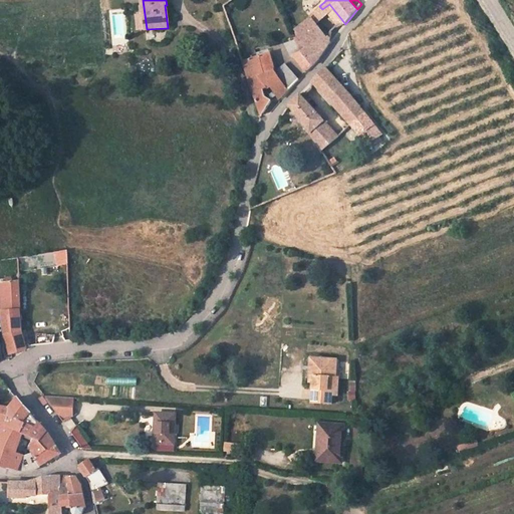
[(322,9),(337,28),(345,24),(329,4),(322,9)]
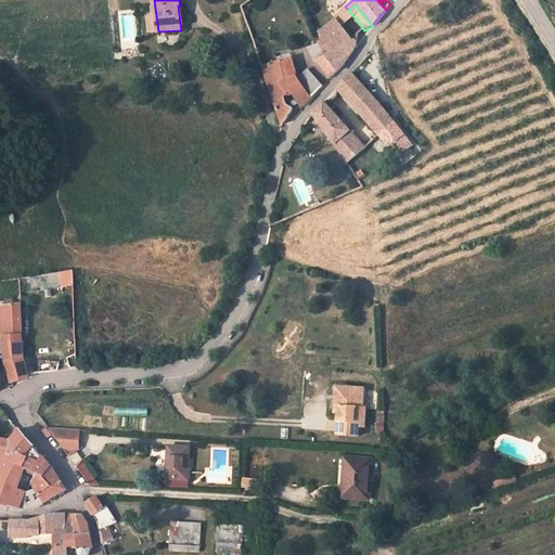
[(337,20),(332,14),(321,22),(326,28),(337,20)]
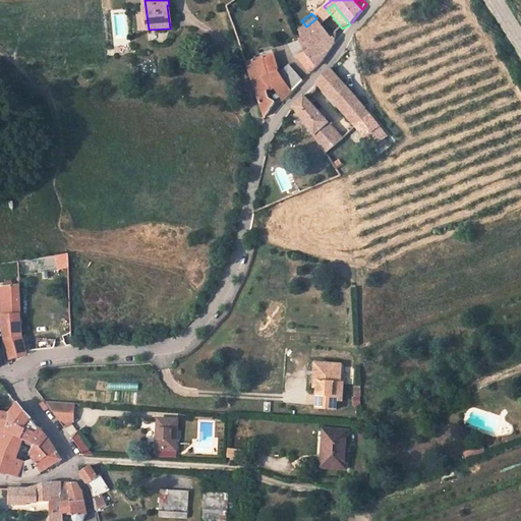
[(330,37),(316,18),(306,26),(301,31),(305,38),(303,40),(299,41),(305,52),(316,66),(320,64),(329,51),(335,42),(336,37),(334,34),(330,37)]
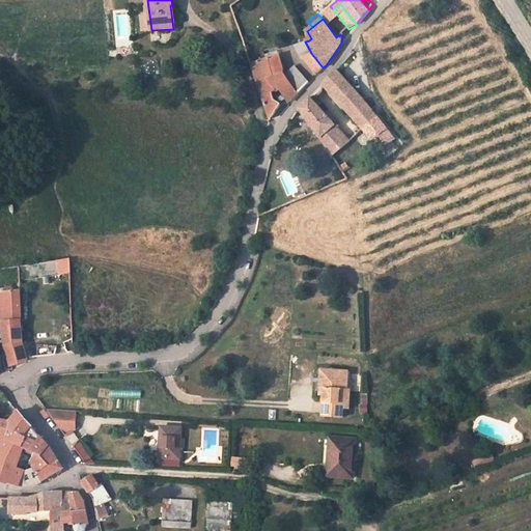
[(303,56),(311,53),(305,42),(296,46),(301,57),(303,56)]
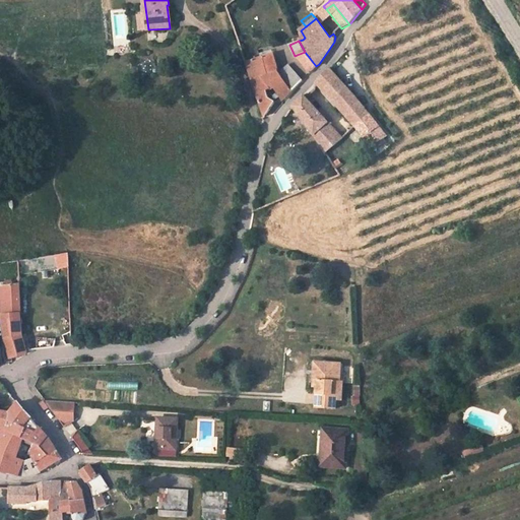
[(297,55),(310,73),(316,66),(305,52),(297,55)]
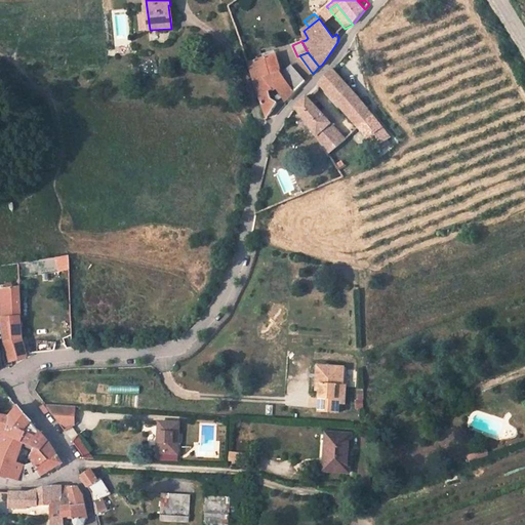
[(282,75),(276,55),(249,64),(268,118),(277,105),(279,102),(277,99),(275,103),(273,102),(270,92),(273,90),(272,87),(275,85),(277,88),(285,102),(294,92),(282,75)]
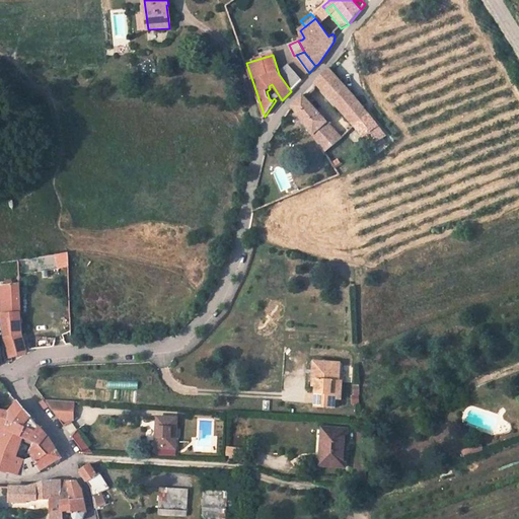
[(345,75),(335,64),(330,69),(340,80),(345,75)]
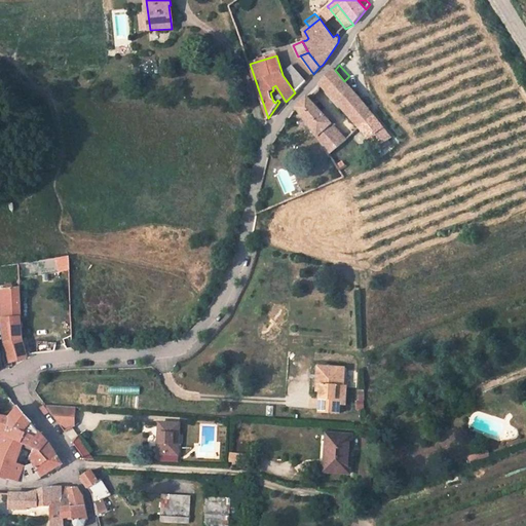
[(292,67),(283,75),(295,92),(305,82),(292,67)]
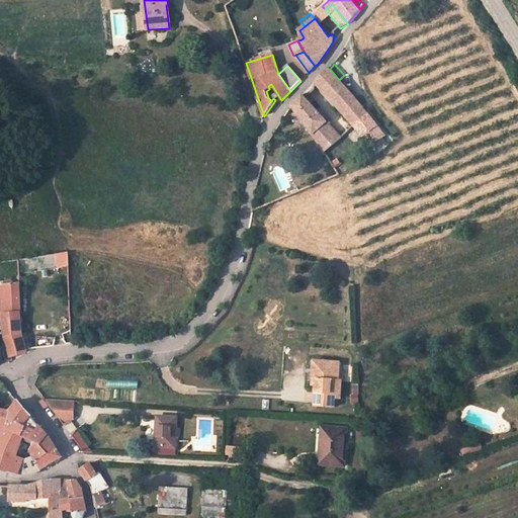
[(361,138),(368,147),(384,136),(359,103),(339,80),(330,69),(316,84),(362,137),(361,138)]
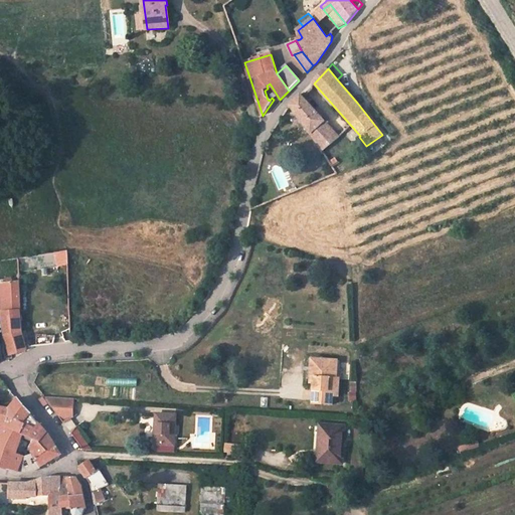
[(291,107),(315,140),(321,135),(317,130),(321,126),(323,129),(328,125),(304,99),(301,96),(291,107)]
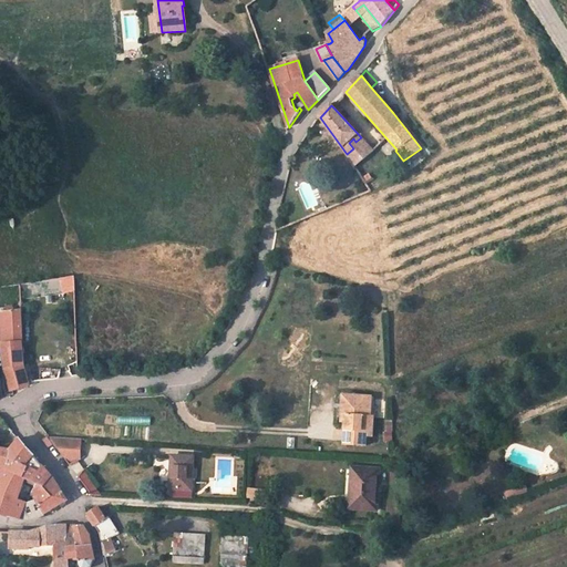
[(347,154),(356,167),(373,152),(361,137),(356,142),(353,138),(349,143),(353,148),(347,154)]
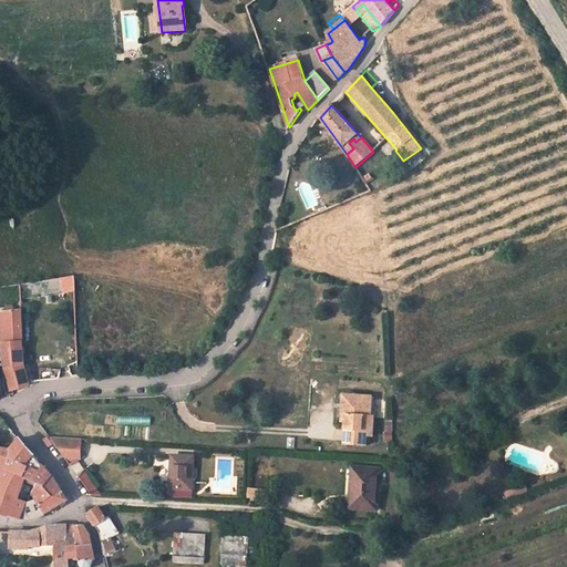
[(374,179),(370,175),(364,179),(367,184),(374,179)]
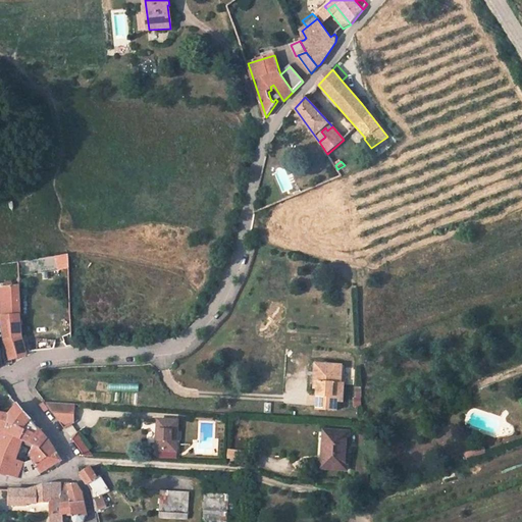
[(2,299),(2,316),(21,315),(19,285),(11,286),(2,289),(2,299)]
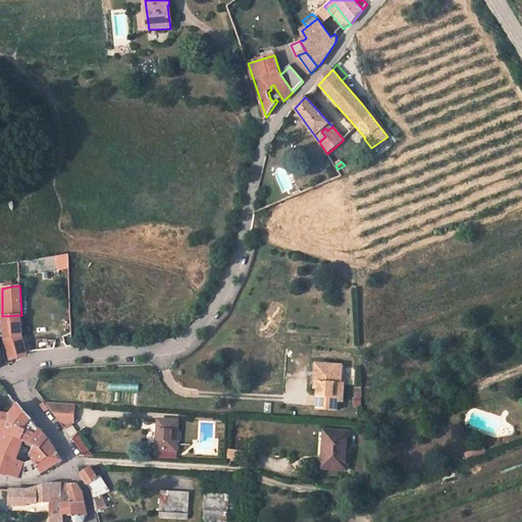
[(22,336),(21,315),(2,316),(5,341),(11,360),(12,360),(28,355),(27,354),(22,336)]
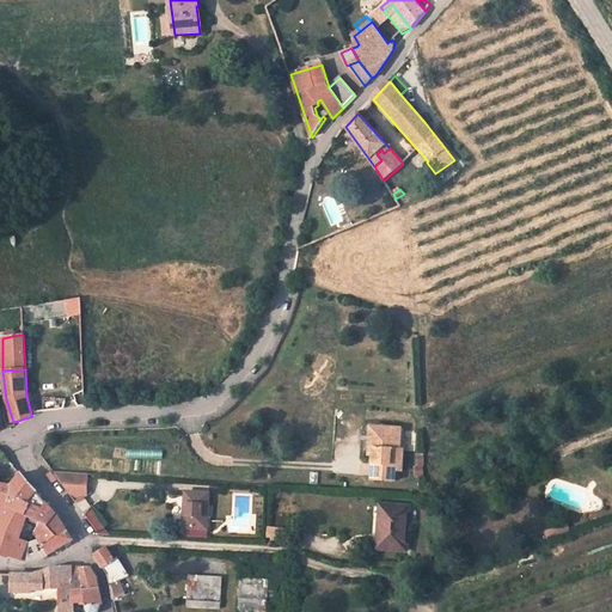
[(373,460),(372,481),(395,482),(395,472),(396,466),(402,466),(402,453),(398,452),(399,429),(371,428),(368,451),(365,451),(363,460),(373,460)]
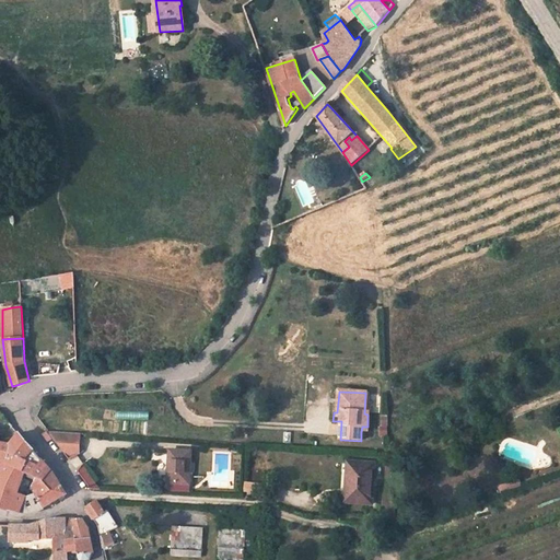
[(48,431),(43,434),(49,443),(54,439),(48,431)]
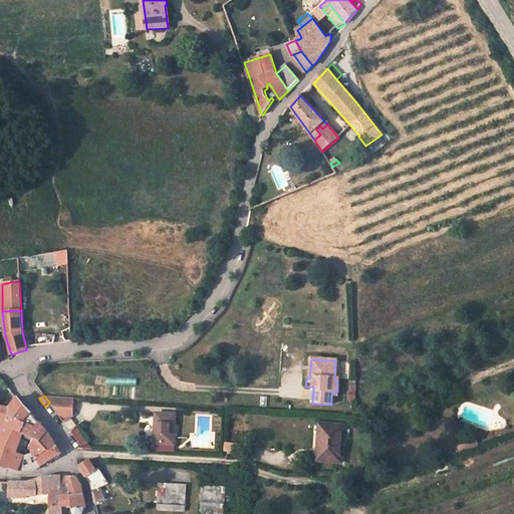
[(73,410),(71,399),(44,397),(49,403),(56,413),(73,410)]
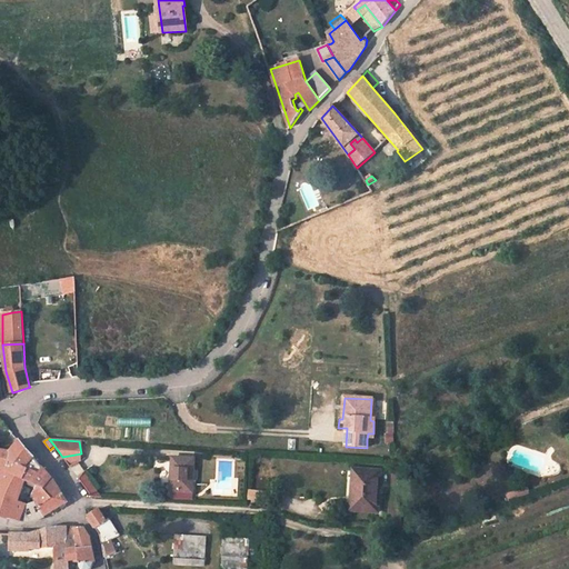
[(25,481),(38,487),(46,471),(42,468),(27,450),(21,445),(19,442),(10,452),(9,469),(7,472),(25,481)]
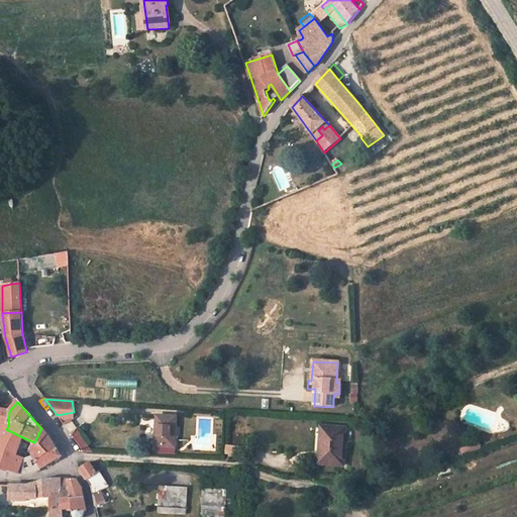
[(0,422),(4,424),(8,426),(9,411),(1,409),(0,409),(0,422)]
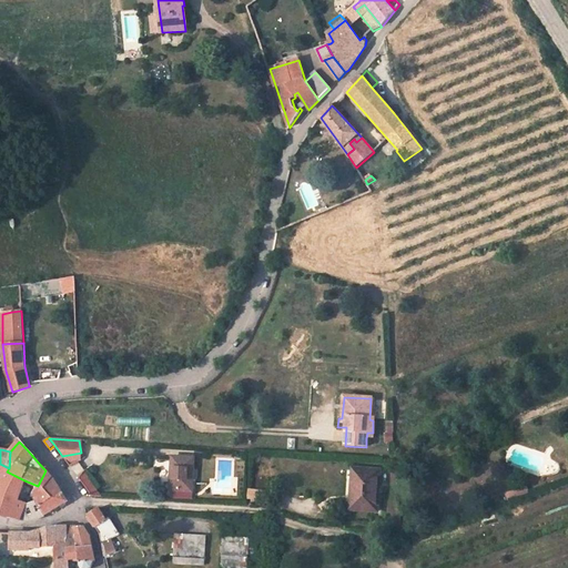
[(194,459),(172,457),(171,474),(173,475),(172,490),(192,492),(194,459)]
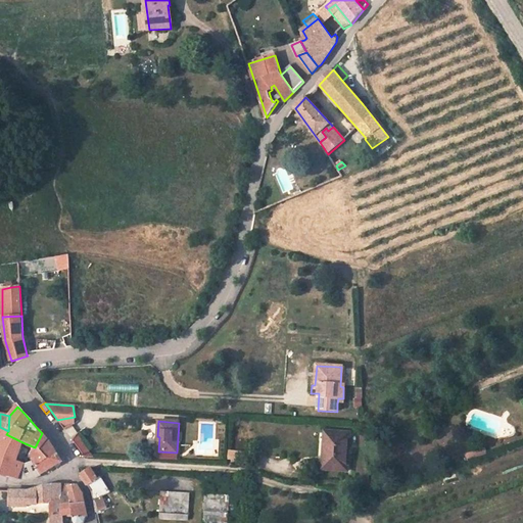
[(347,470),(349,433),(325,432),(324,452),(329,452),(328,469),(347,470)]
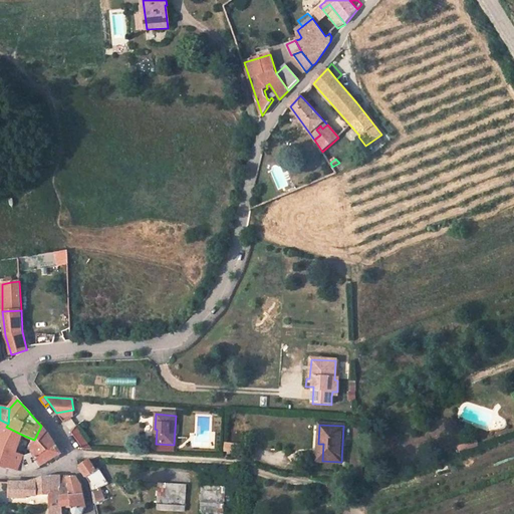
[(33,454),(40,466),(50,460),(60,454),(46,432),(44,429),(41,426),(30,448),(33,454)]
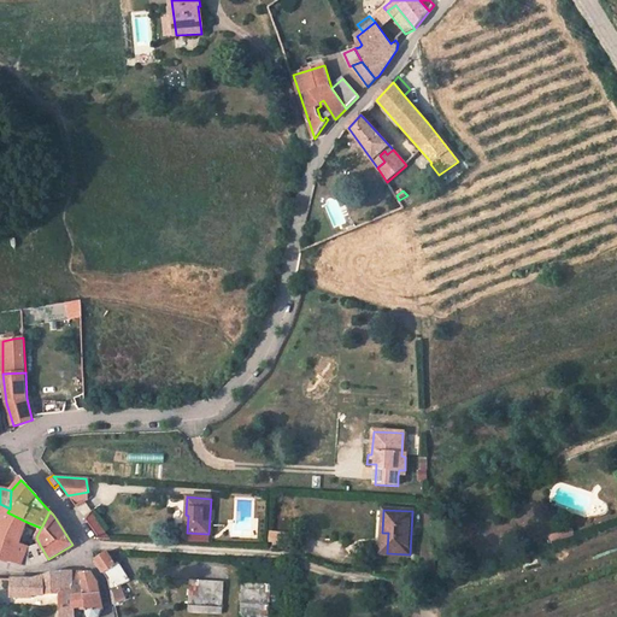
[(7,512),(0,529),(0,559),(21,565),(29,547),(29,546),(19,544),(27,522),(7,512)]
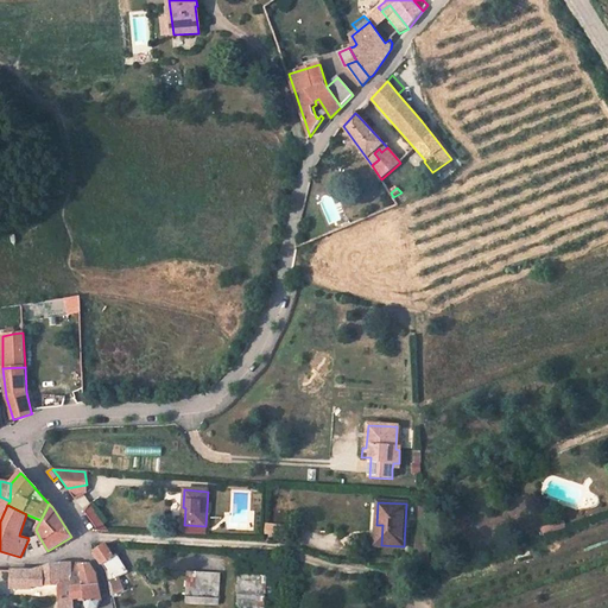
[(182,525),(182,532),(206,534),(206,526),(184,525),(185,508),(183,507),(182,525)]
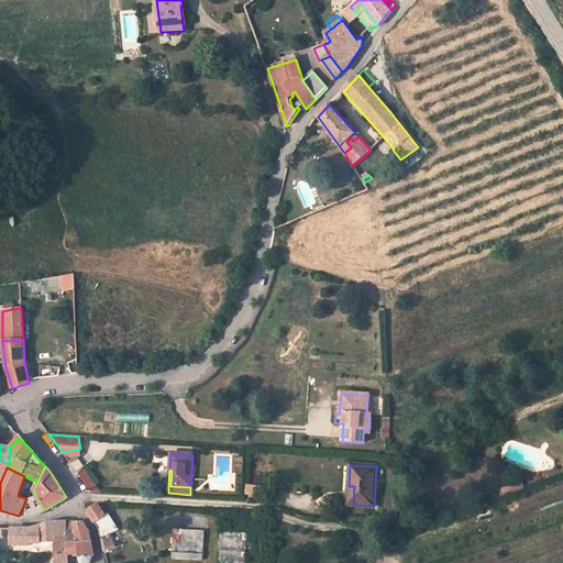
[(263,499),(263,488),(251,487),(251,498),(263,499)]
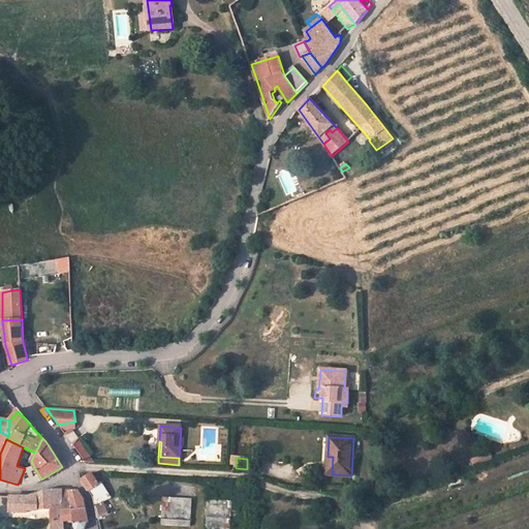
[(34,467),(26,470),(25,469),(18,485),(29,485),(35,484),(41,479),(34,467)]
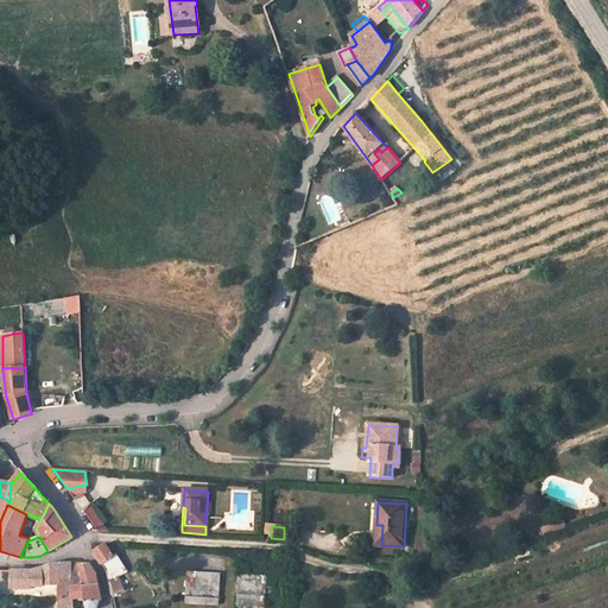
[(107,571),(108,575),(114,571),(111,565),(116,562),(114,557),(106,545),(95,551),(107,571)]
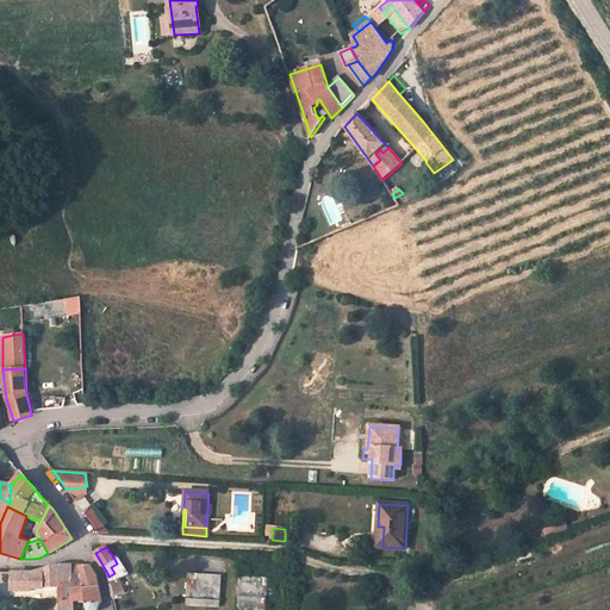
[(109,577),(111,586),(124,578),(129,576),(117,558),(114,559),(117,564),(111,567),(114,573),(109,577)]
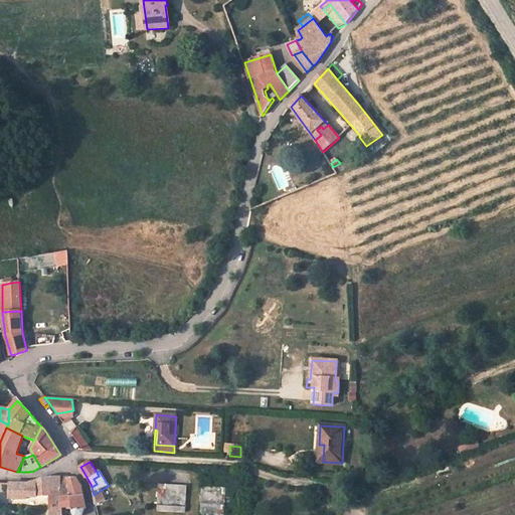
[(10,484),(10,499),(28,500),(28,498),(50,496),(51,478),(29,484),(19,484),(10,484)]
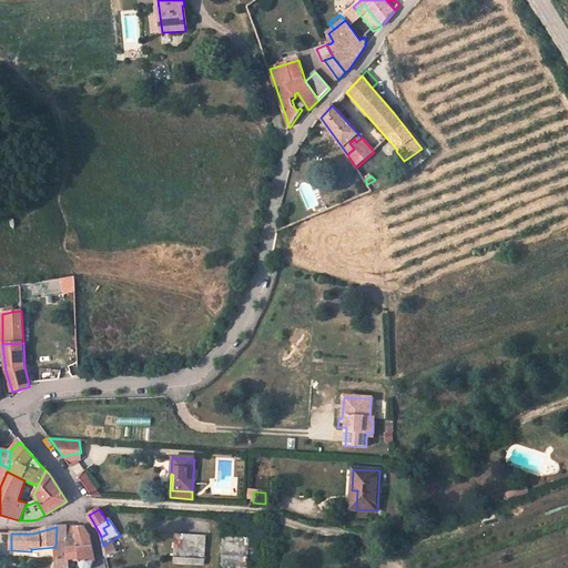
[(79,559),(80,567),(92,567),(94,561),(95,561),(91,538),(87,528),(77,528),(77,527),(72,527),(57,527),(56,547),(56,560),(57,559),(69,559),(79,559)]
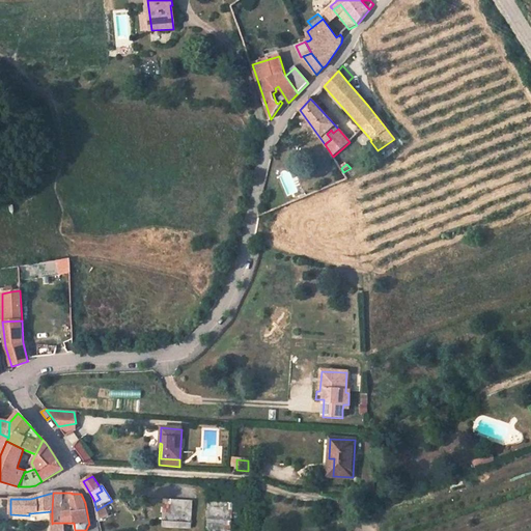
[(192,502),(165,500),(164,520),(176,521),(182,521),(191,522),(192,502)]
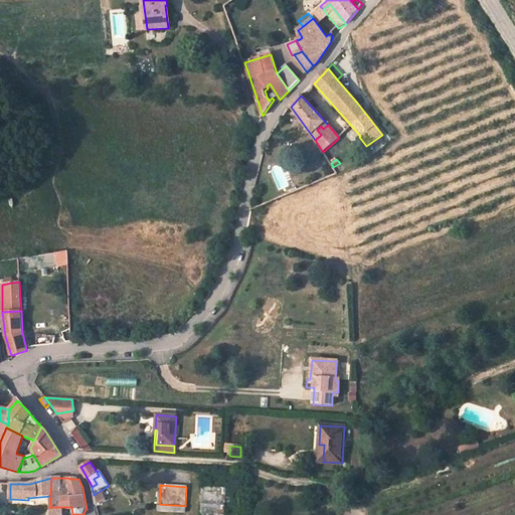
[(107,502),(105,488),(94,495),(95,504),(107,502)]
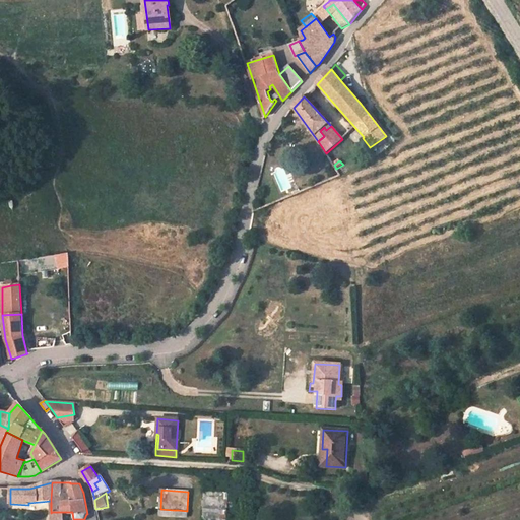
[(225,494),(204,493),(203,518),(207,518),(207,519),(218,519),(219,507),(224,507),(225,494)]
